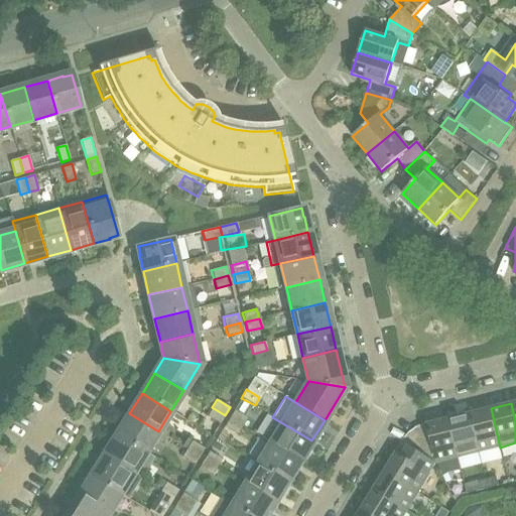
[(207,416),(220,423),(225,415),(212,407),(207,416)]
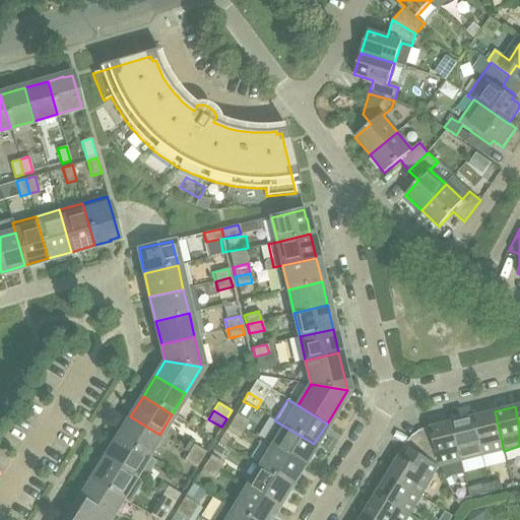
[(495,411),(473,417),(482,456),(504,451),(495,411)]
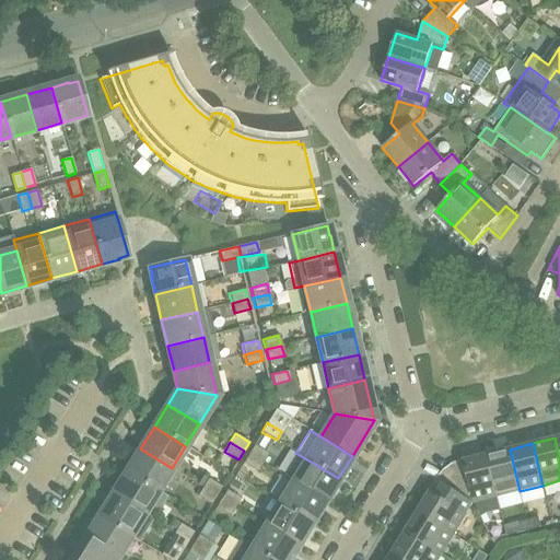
[(254,445),(248,454),(261,462),(267,453),(254,445)]
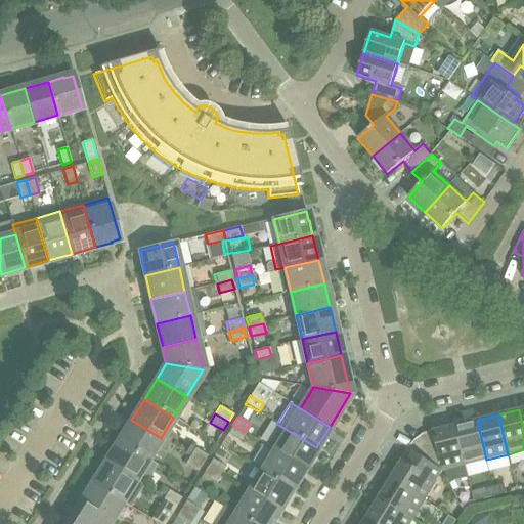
[(131,420),(118,441),(147,460),(161,438),(131,420)]
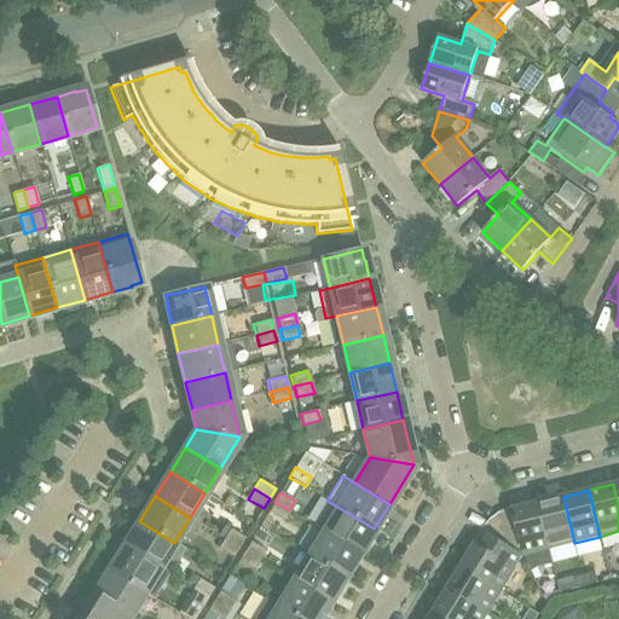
[(563,497),(538,503),(549,549),(574,543),(563,497)]
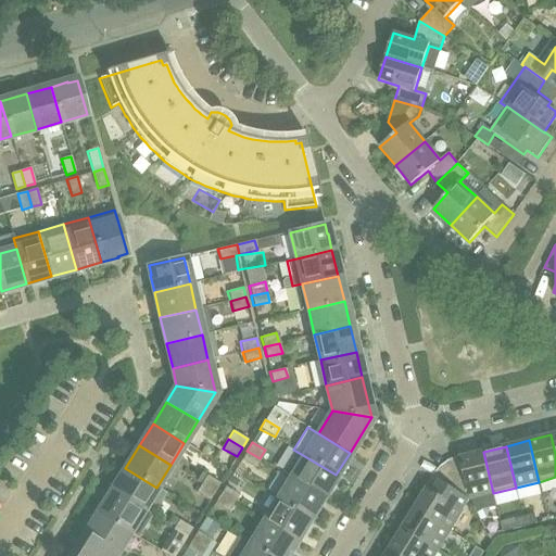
[(247,451),(240,459),(255,468),(260,458),(247,451)]
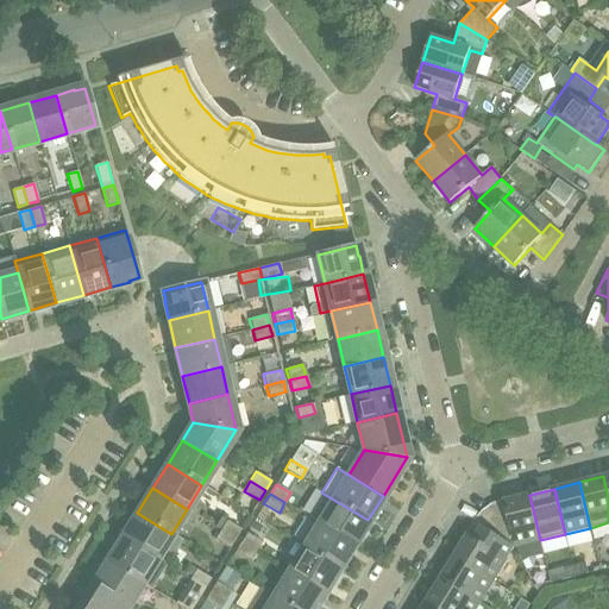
[(352,545),(368,520),(324,494),(309,518),(319,523),(352,545)]
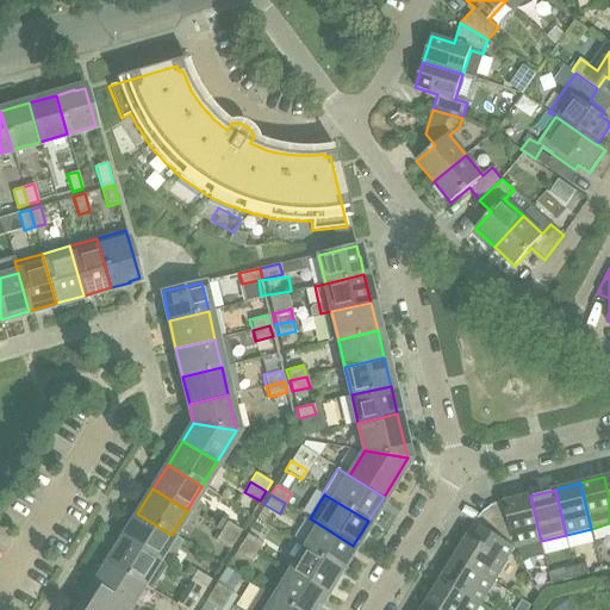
[(491,514),(483,527),(515,547),(541,541),(530,496),(504,502),(506,510),(491,514)]
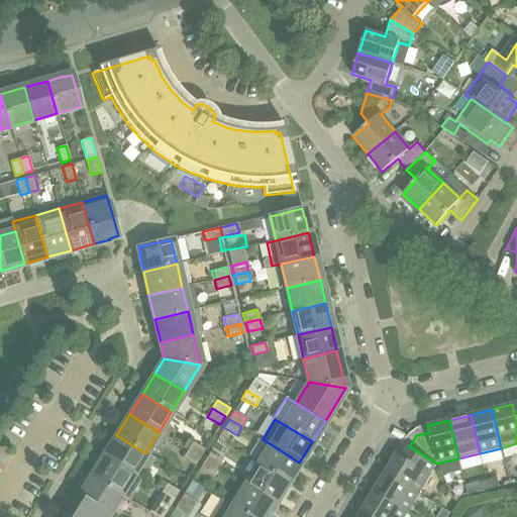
[(116,435),(104,456),(132,474),(145,453),(116,435)]
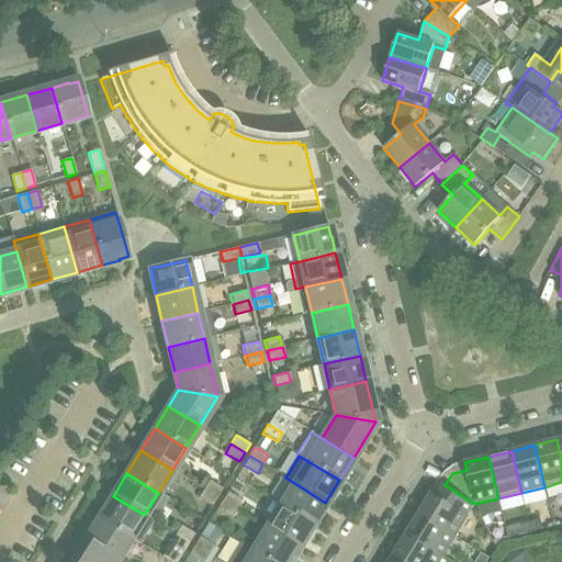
[(216,497),(222,489),(209,480),(202,489),(216,497)]
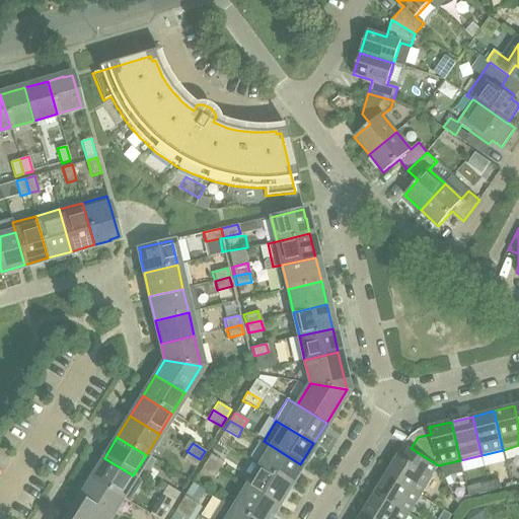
[(272,446),(258,467),(288,485),(300,464),(272,446)]
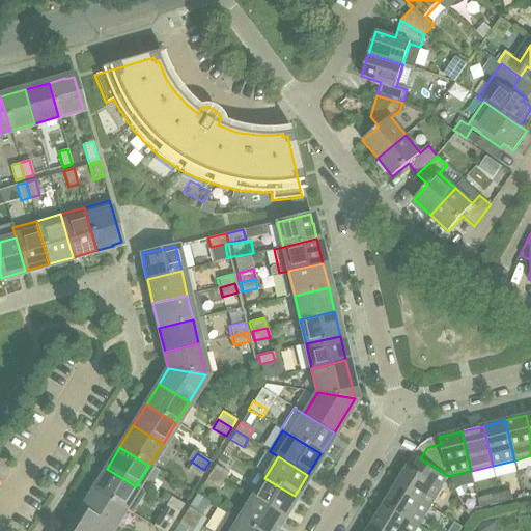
[(407,467),(395,485),(429,507),(448,476),(420,458),(413,470),(407,467)]
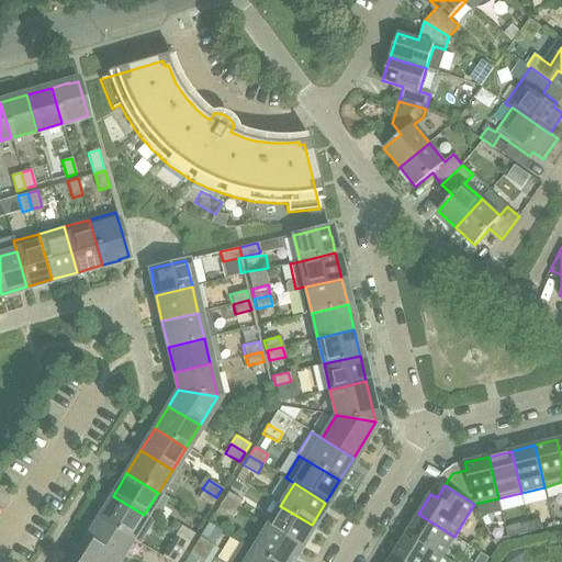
[(211,506),(216,497),(202,489),(197,497),(211,506)]
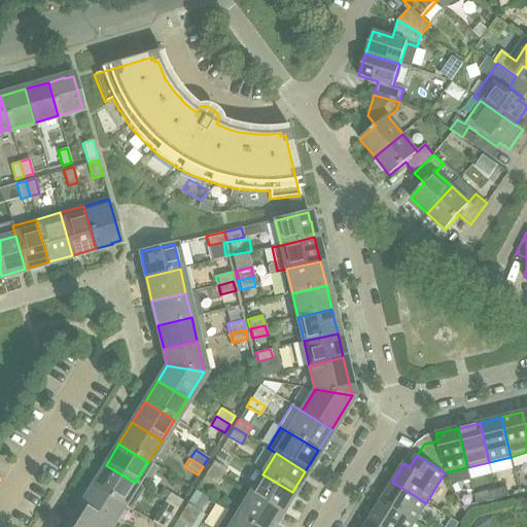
[(212,461),(207,469),(220,477),(225,468),(212,461)]
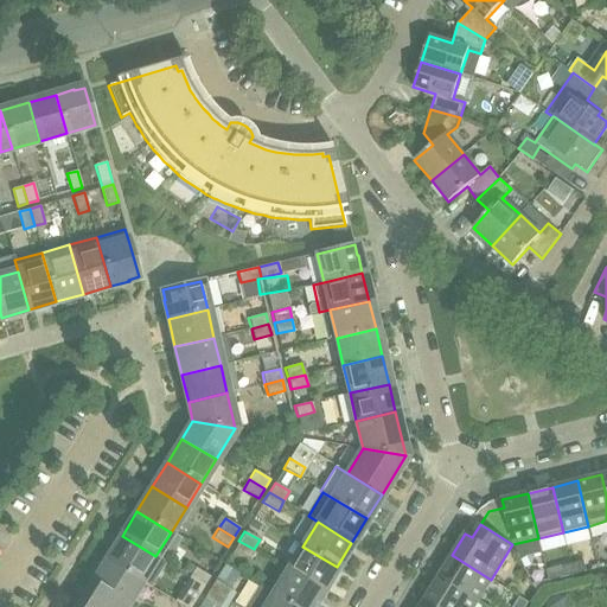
[(122,536),(107,560),(141,581),(155,556),(122,536)]
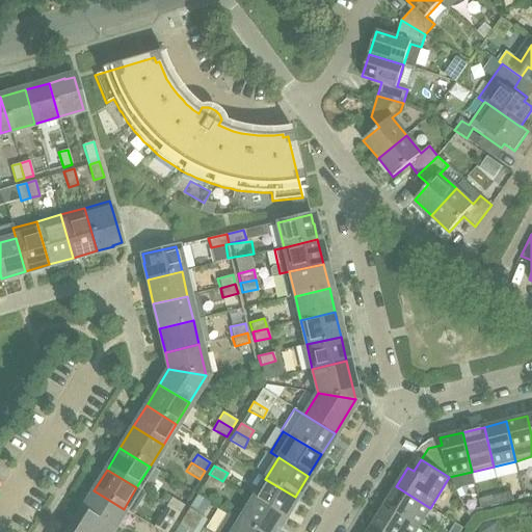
[(209,474),(204,482),(218,490),(222,481),(209,474)]
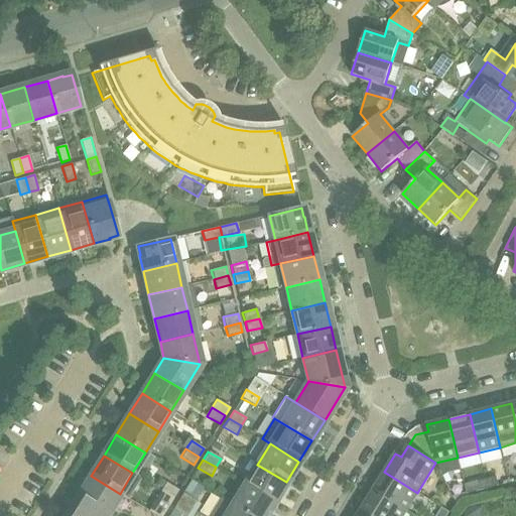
[(257,465),(245,485),(273,503),(286,482),(257,465)]
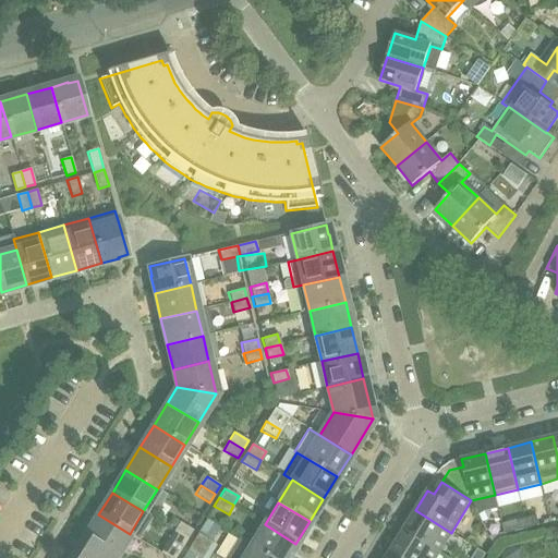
[(415,510),(403,531),(439,553),(451,533),(415,510)]
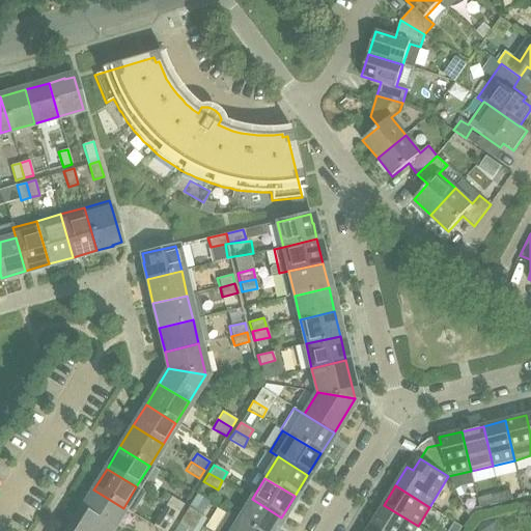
[(93,490),(80,511),(110,529),(123,508),(93,490)]
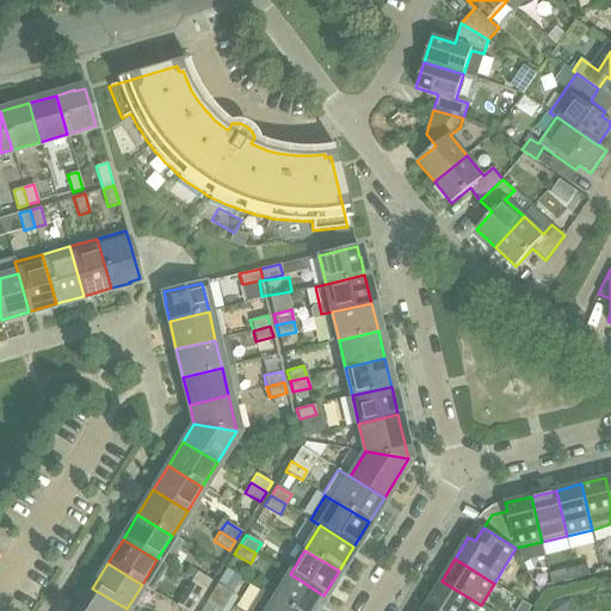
[(578,578),(590,574),(587,565),(575,568),(578,578)]
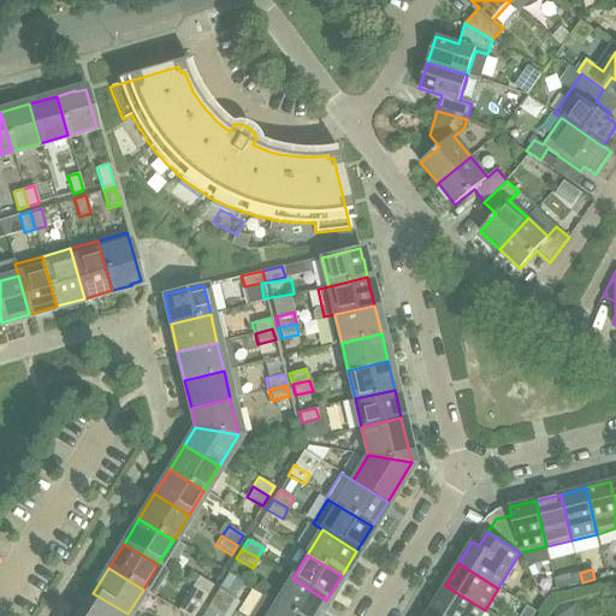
[(557,588),(582,582),(580,573),(555,579),(557,588)]
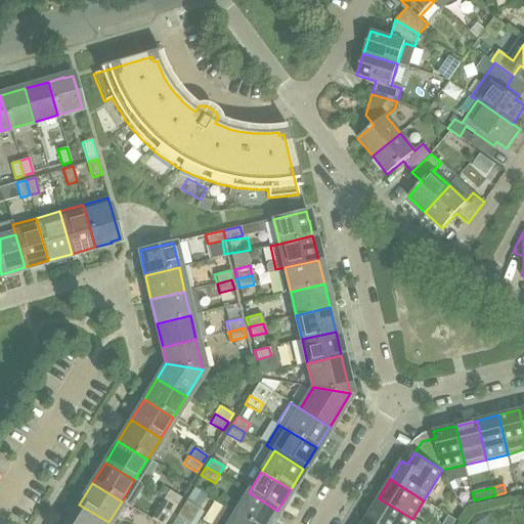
[(176,506),(181,497),(168,489),(163,498),(176,506)]
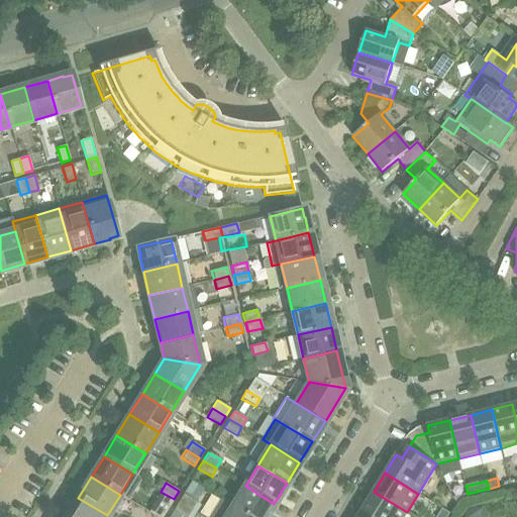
[(220,498),(219,499),(248,516),(265,516),(274,504),(245,486),(232,506),(220,498)]
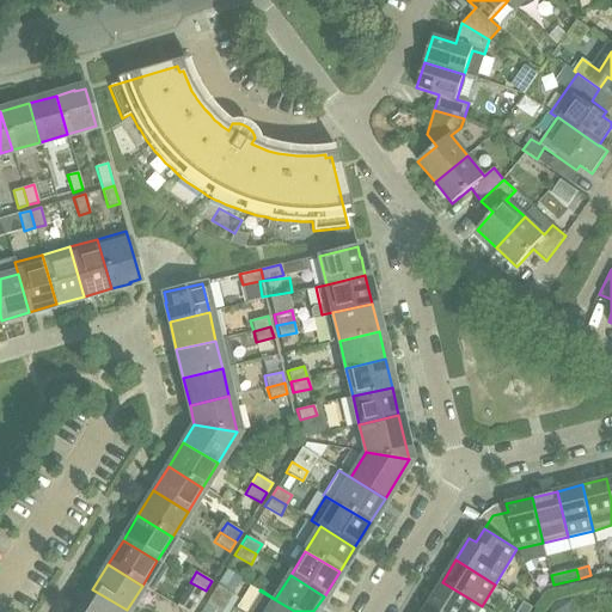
[(184,611),(191,611),(206,591),(190,582),(176,606),(184,611)]
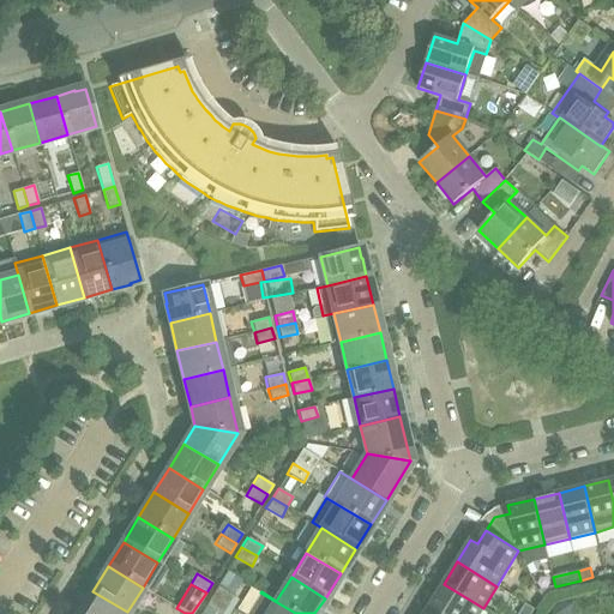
[(444,584),(429,606),(443,613),(480,613),(483,608),(444,584)]
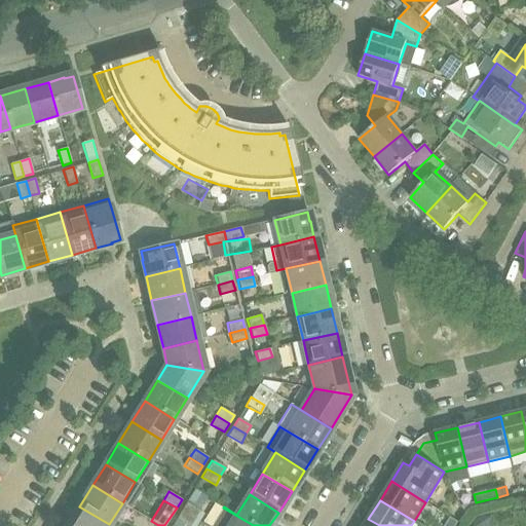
[(186,502),(181,511),(194,519),(198,510),(186,502)]
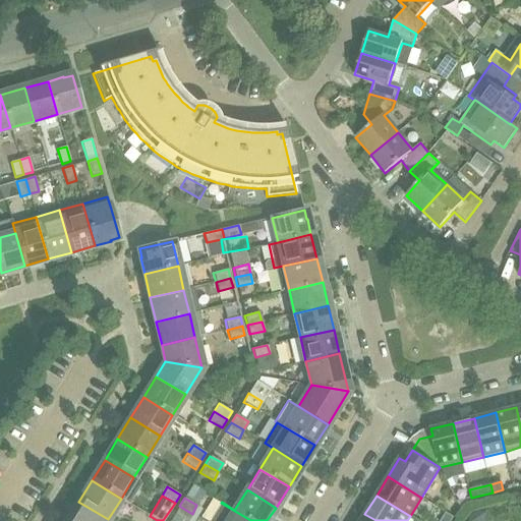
[(78,502),(66,520),(106,520),(108,519),(78,502)]
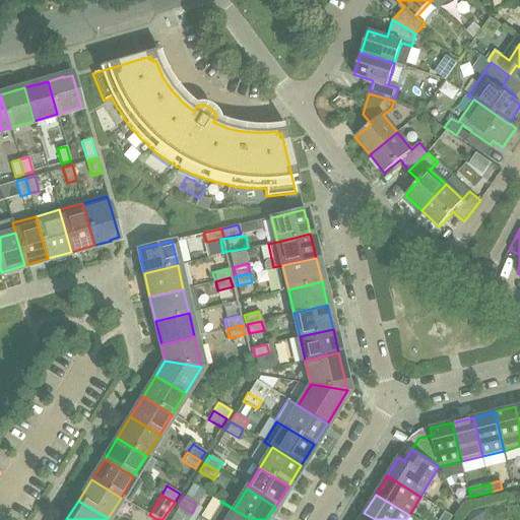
[(250,519),(220,502),(208,519),(250,519)]
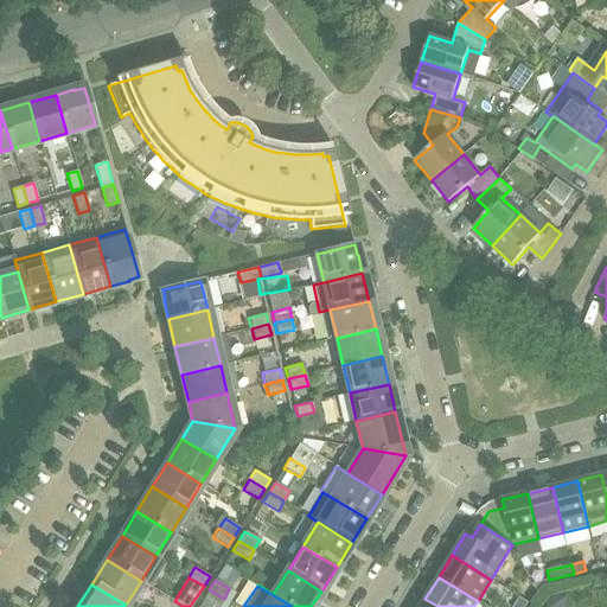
[(209,589),(203,599),(217,606),(218,606),(224,599),(209,589)]
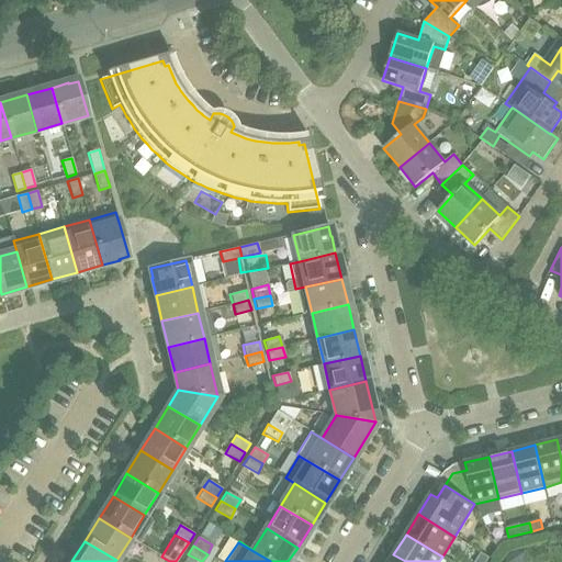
[(505,561),(523,561),(526,554),(508,550),(505,561)]
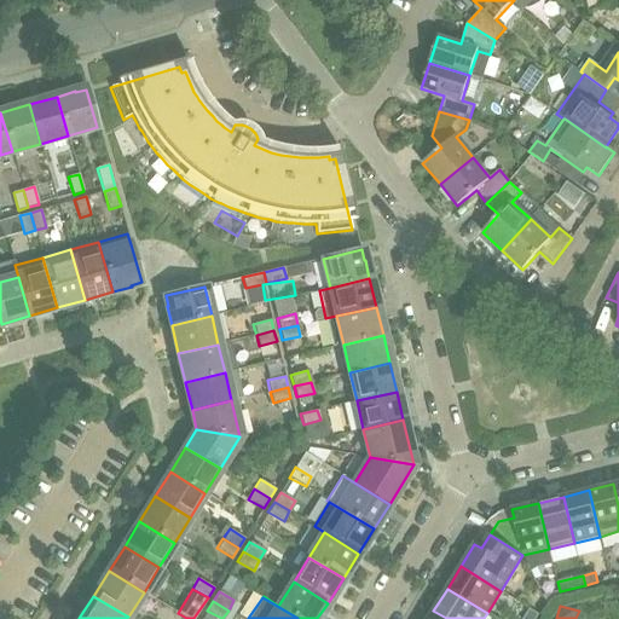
[(522,618),(534,618),(538,614),(528,608),(522,618)]
